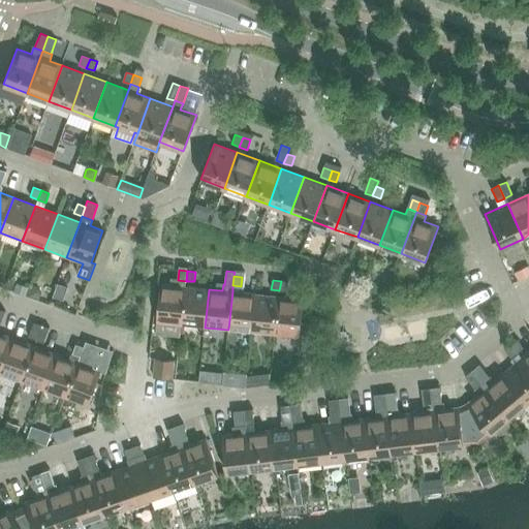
[(279,290),(287,291),(288,282),(281,281),(279,290)]
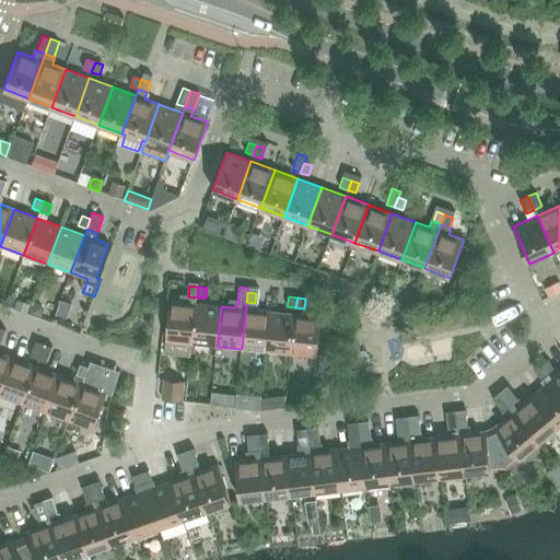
[(165,340),(191,343),(196,304),(170,301),(165,340)]
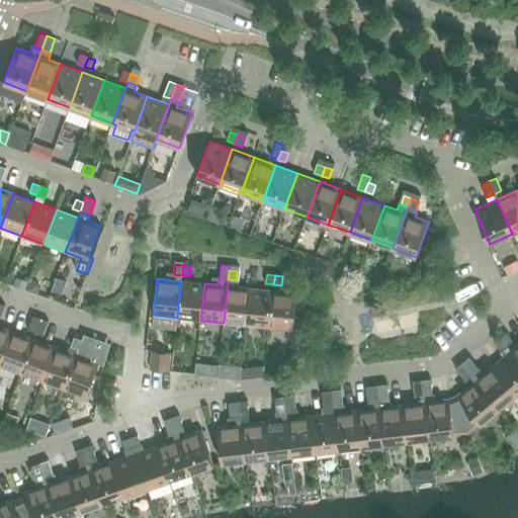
[(177,318),(200,321),(204,283),(181,281),(177,318)]
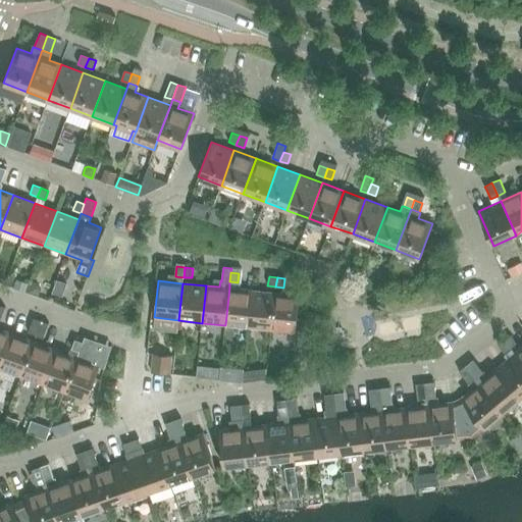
[(225,325),(248,327),(252,291),(229,288),(225,325)]
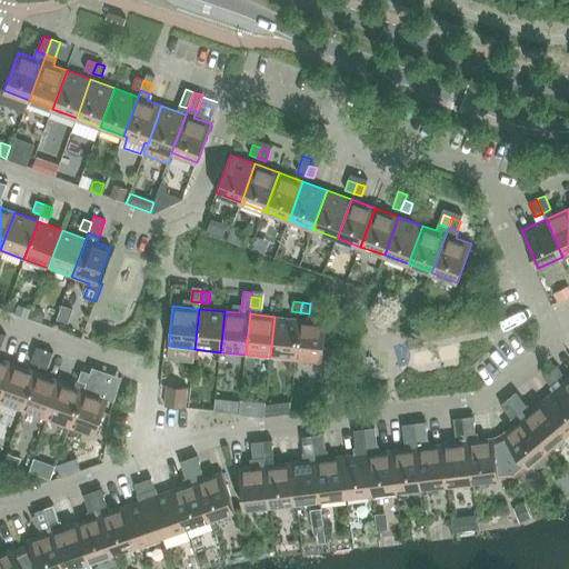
[(270,357),(296,360),(300,319),(275,317),(270,357)]
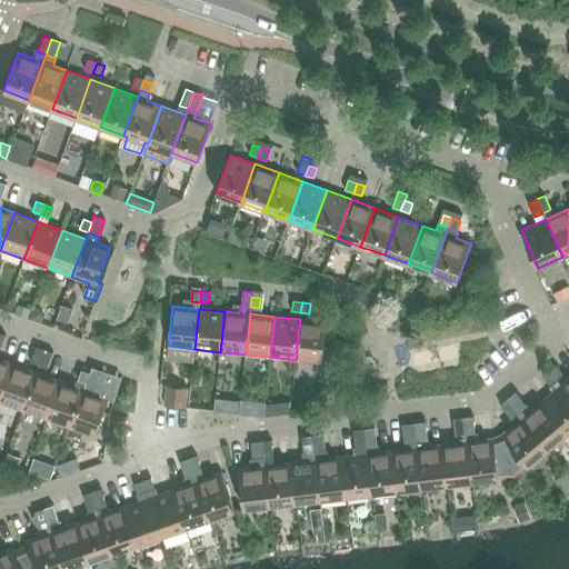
[(300,319),(296,360),(322,362),(327,322),(300,319)]
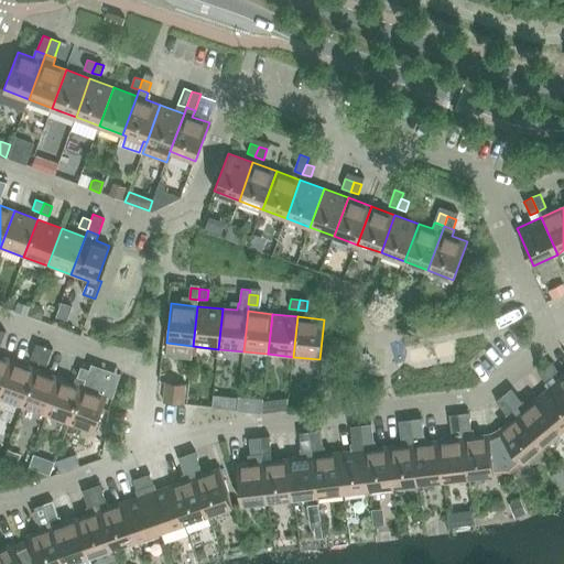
[(30,359),(39,362),(42,353),(34,349),(30,359)]
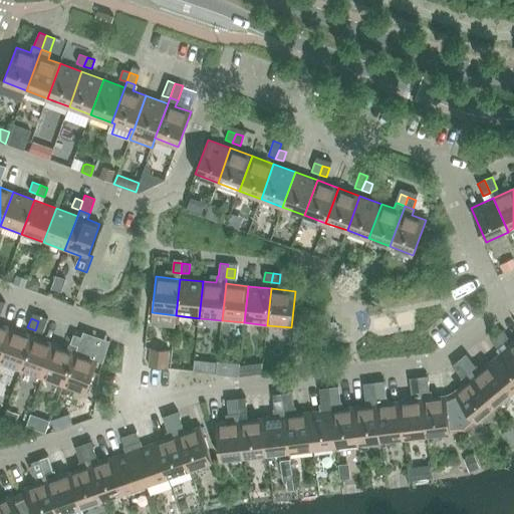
[(38,321),(35,330),(42,333),(46,324),(38,321)]
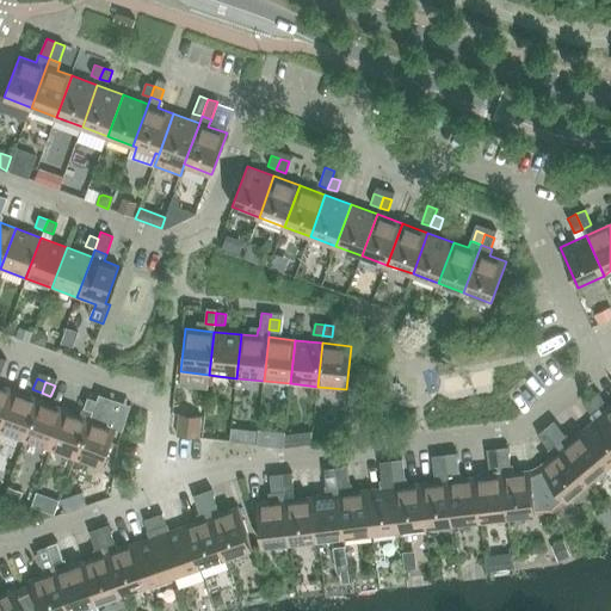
[(0,425),(13,390),(0,384),(0,425)]
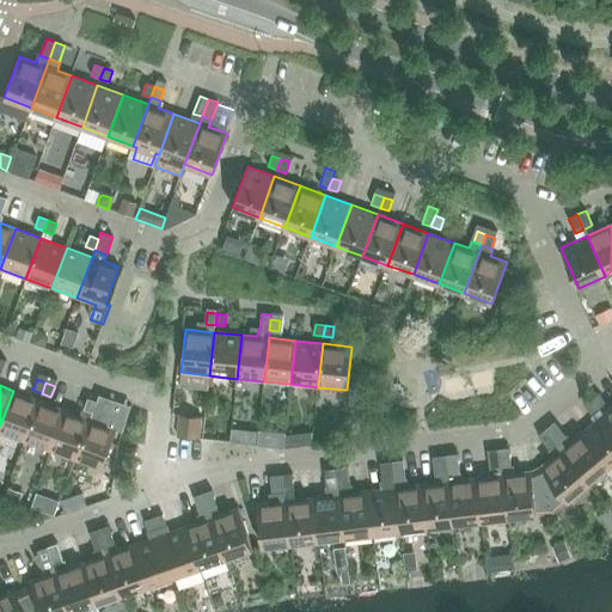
[(0,426),(0,432),(24,441),(40,401),(13,391),(0,426)]
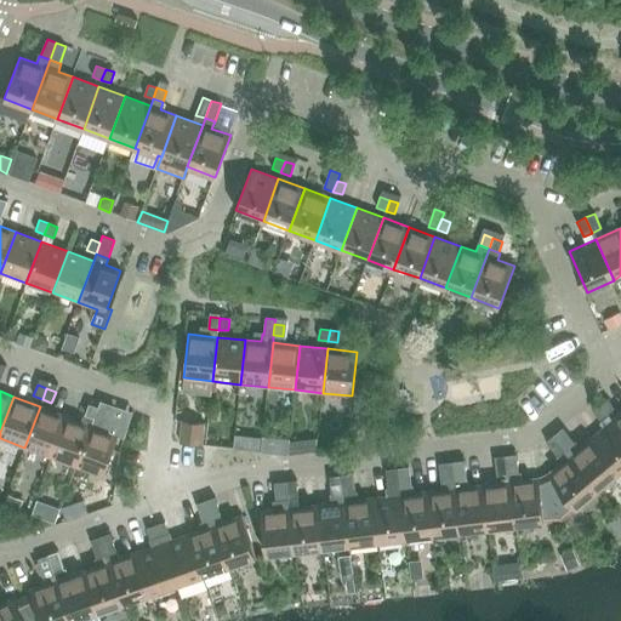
[(600,405),(608,415),(615,408),(608,399),(600,405)]
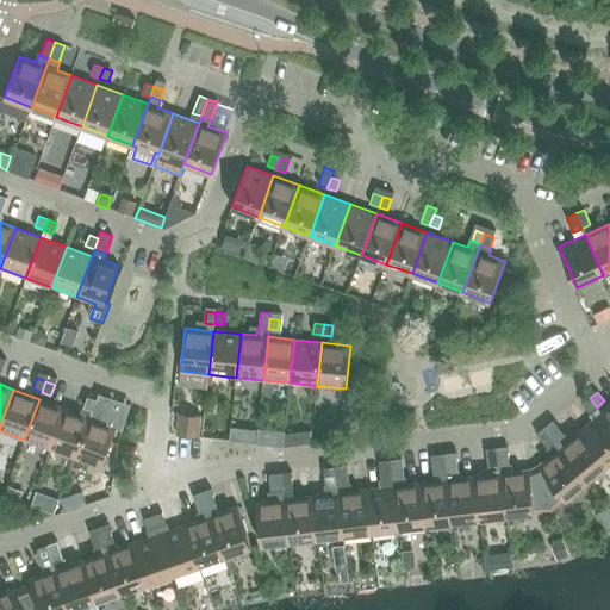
[(101,468),(117,428),(101,422),(111,397),(107,397),(99,393),(97,400),(92,411),(89,417),(75,459),(101,468)]
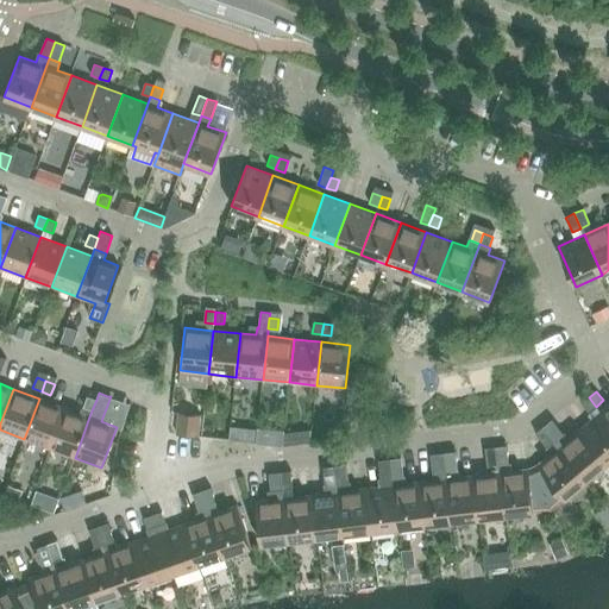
[(83,407),(92,410),(96,400),(87,396),(83,407)]
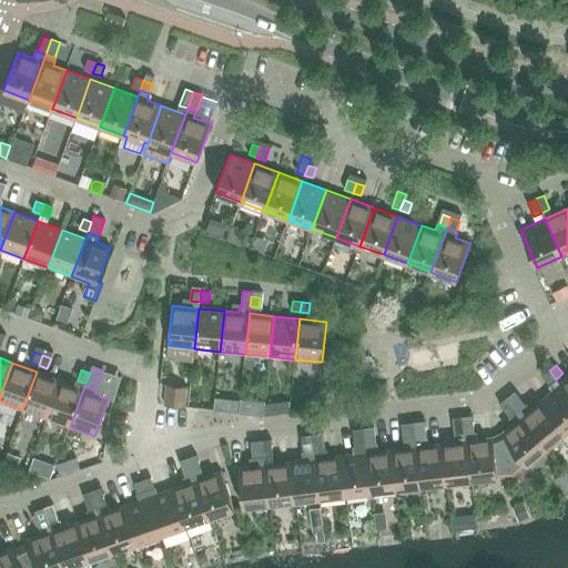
[(556,379),(549,371),(543,376),(549,385),(556,379)]
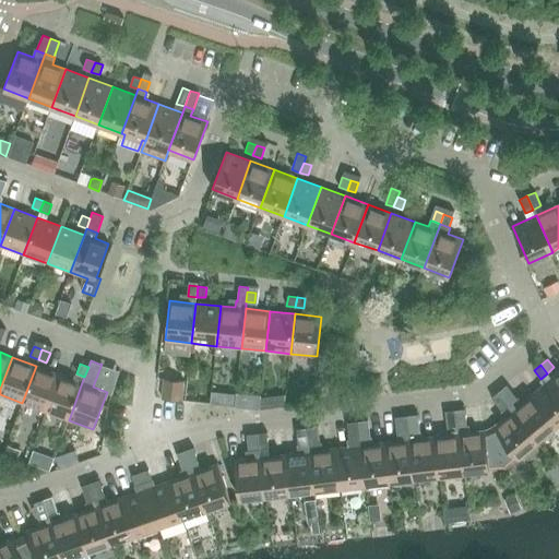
[(22,403),(45,412),(59,375),(36,366),(22,403)]
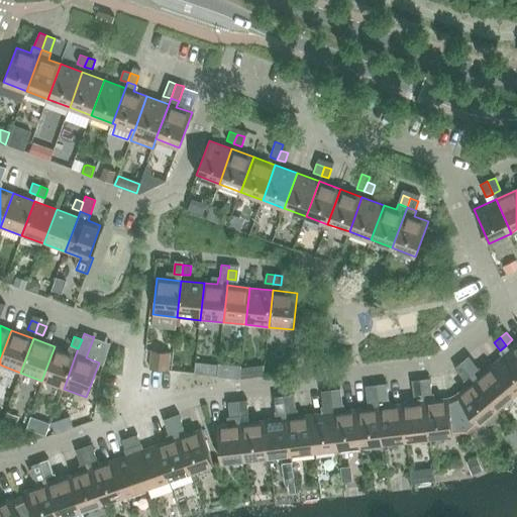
[(41,381),(64,389),(76,353),(55,346),(41,381)]
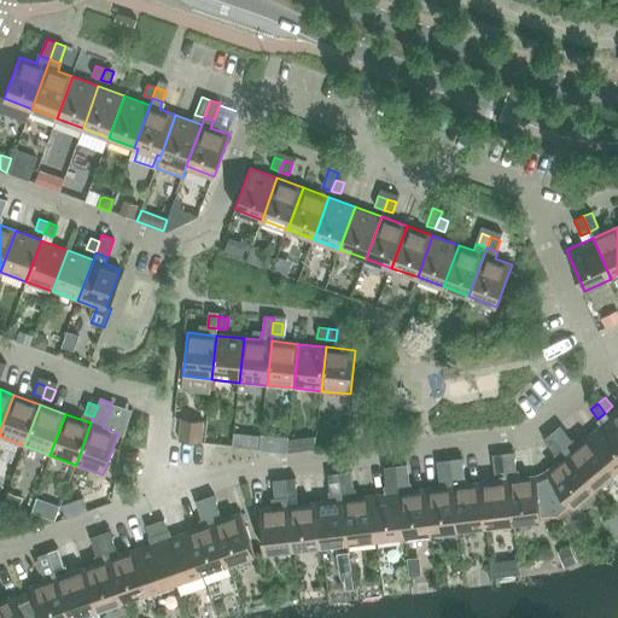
[(617,427),(610,418),(588,436),(617,470),(617,468),(617,427)]
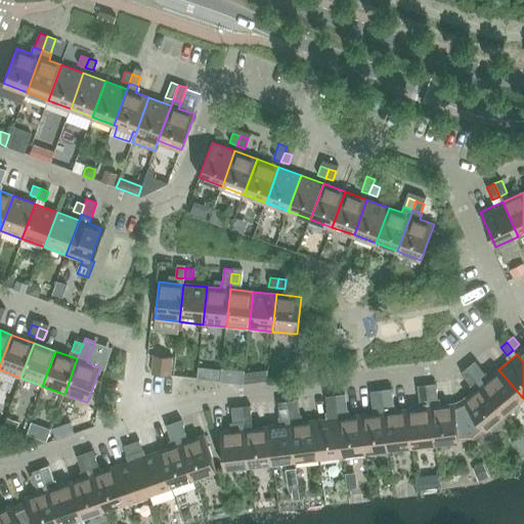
[(151,374),(171,376),(173,357),(154,355),(151,374)]
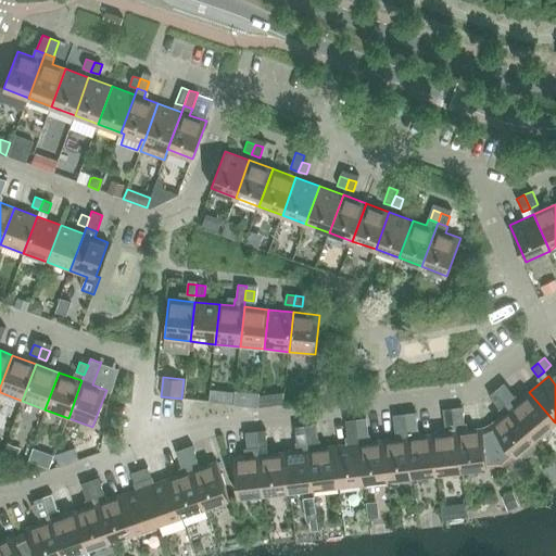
[(222,397),(230,399),(231,388),(223,387),(222,397)]
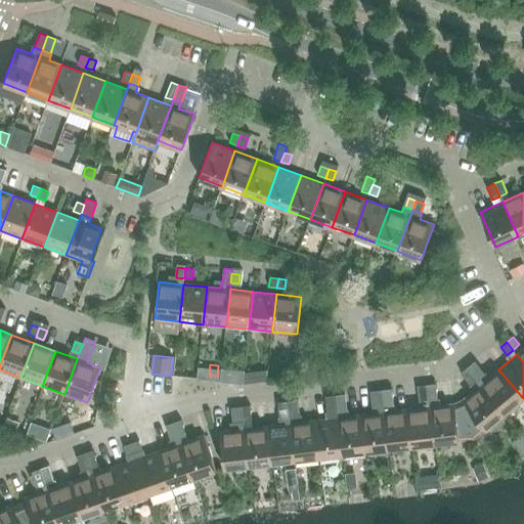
[(505,413),(471,372),(467,366),(460,373),(470,384),(469,385),(473,390),(462,400),(466,404),(486,429),(505,413)]
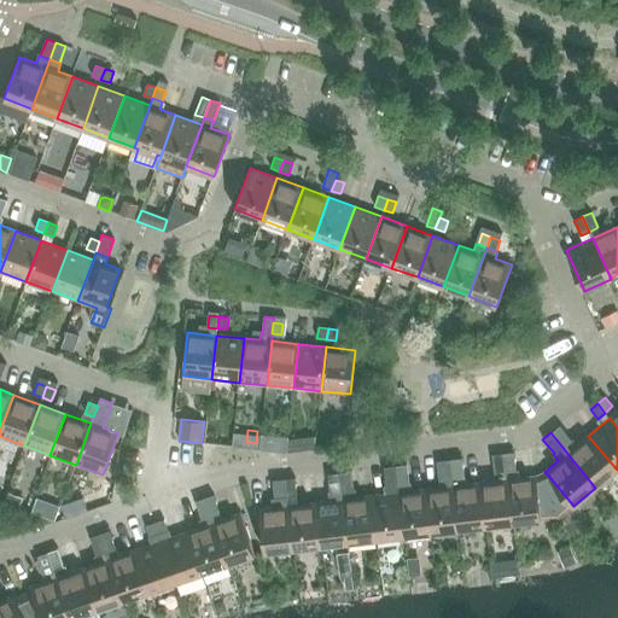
[(563,432),(555,438),(595,488),(617,470),(588,436),(575,447),(563,432)]
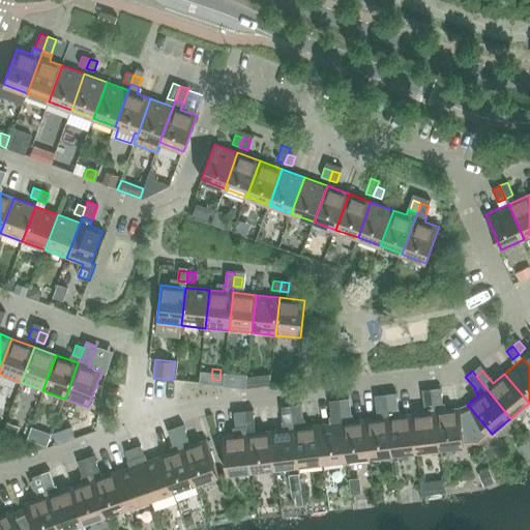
[(209,373),(200,372),(199,383),(208,384),(209,373)]
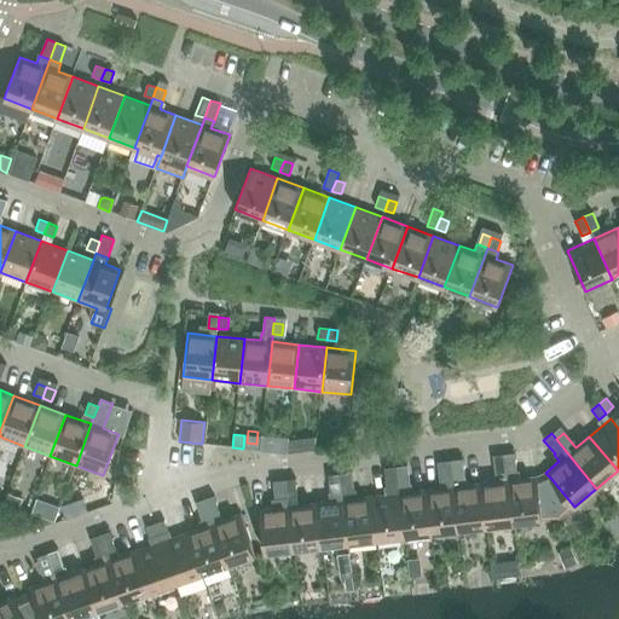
[(289,438),(261,435),(260,450),(287,452),(289,438)]
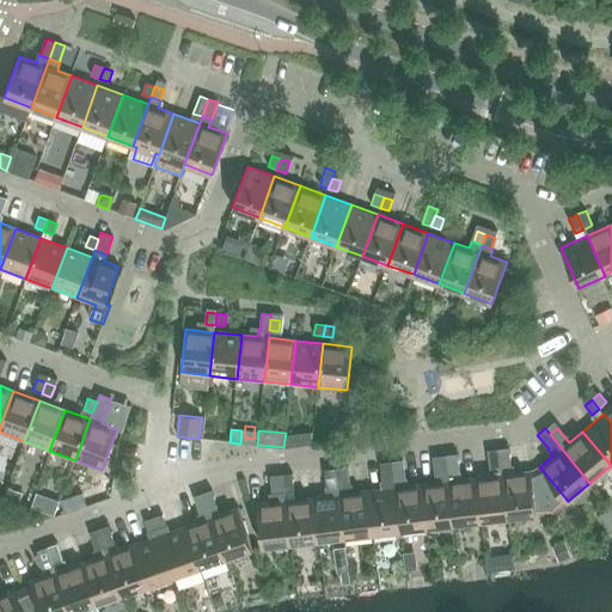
[(509,447),(500,448),(508,518),(537,514),(534,500),(532,477),(532,471),(514,473),(513,465),(512,465),(509,447)]
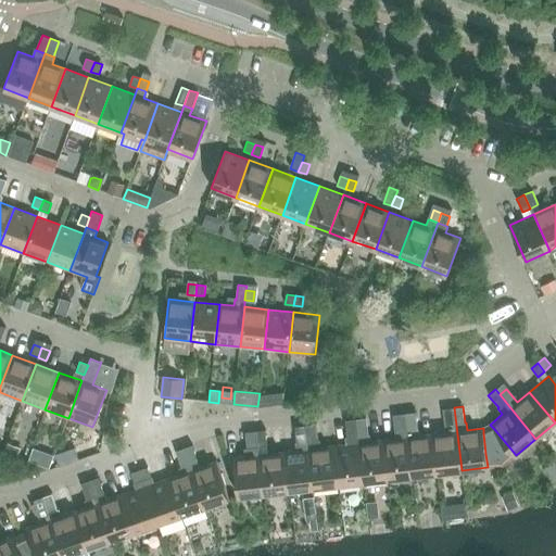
[(446,432),(432,433),(437,474),(462,470),(454,407),(445,408),(447,425),(446,425),(446,432)]
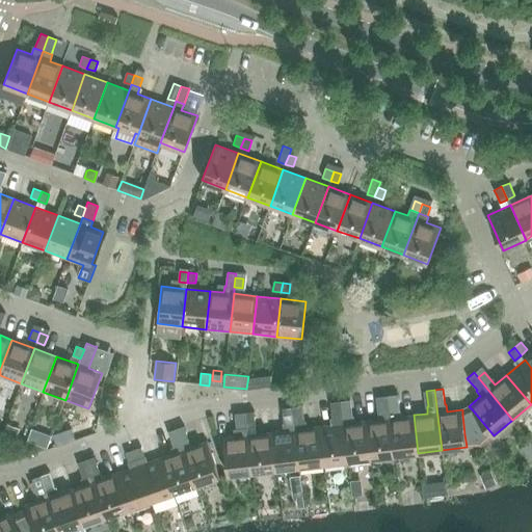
[(396,394),(388,395),(395,456),(418,453),(414,415),(398,417),(396,394)]
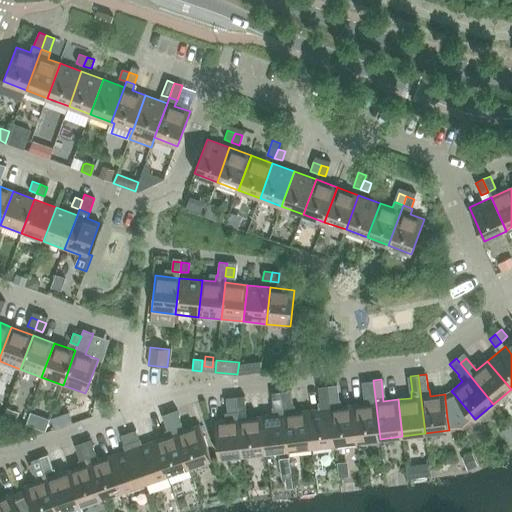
[(367,403),(353,405),(357,441),(380,439),(373,380),(365,381),(367,403)]
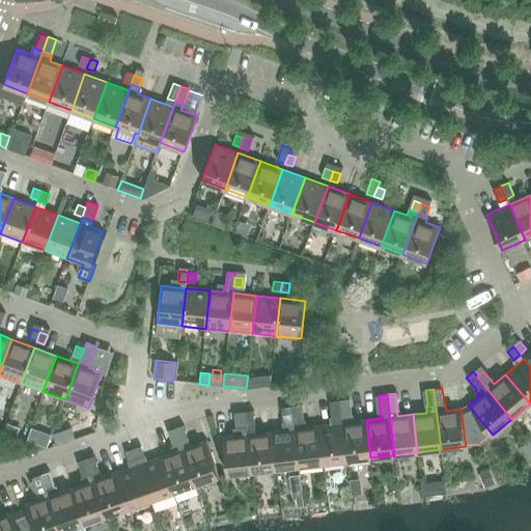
[(348,399),(340,400),(342,422),(346,460),(370,457),(366,420),(351,421),(348,399)]
